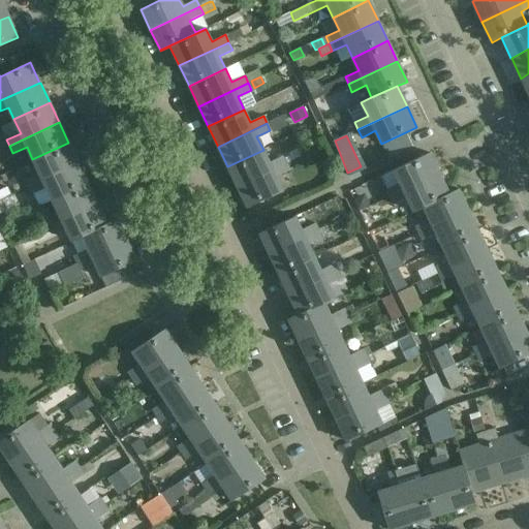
[(68,143),(32,159),(39,173),(25,180),(28,186),(78,162),(68,144),(68,143)]
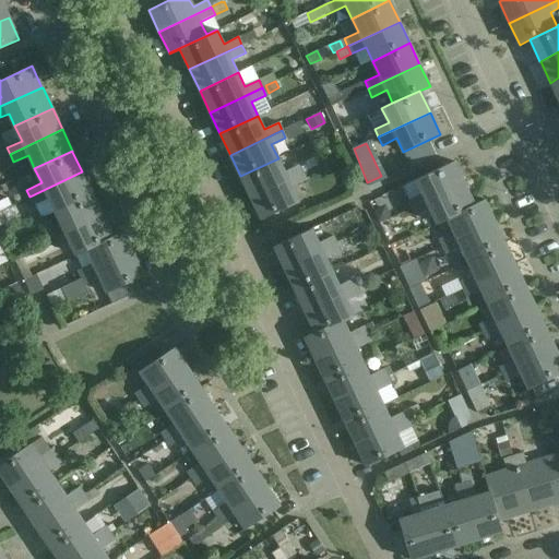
[(314,157),(298,165),(302,173),(318,165),(314,157)]
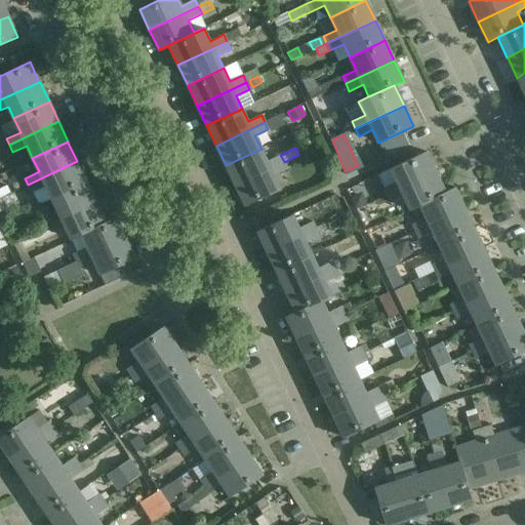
[(284,162),(280,155),(267,161),(261,149),(226,165),(235,185),(284,162)]
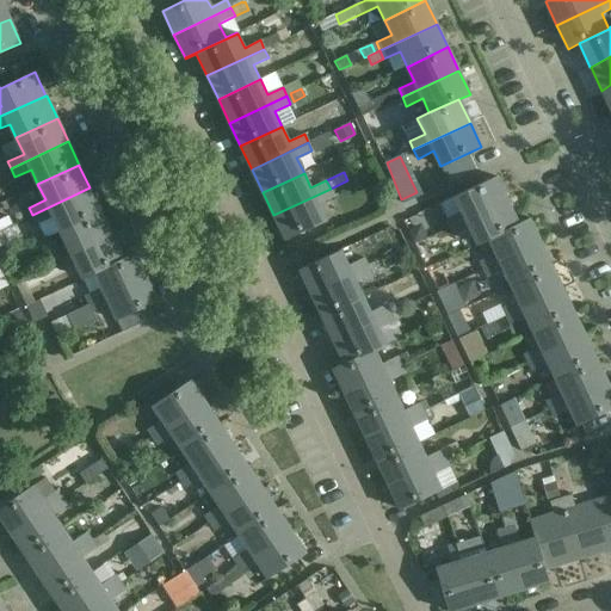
[(450,227),(507,199),(495,177),(455,196),(462,211),(446,220),(450,227)]
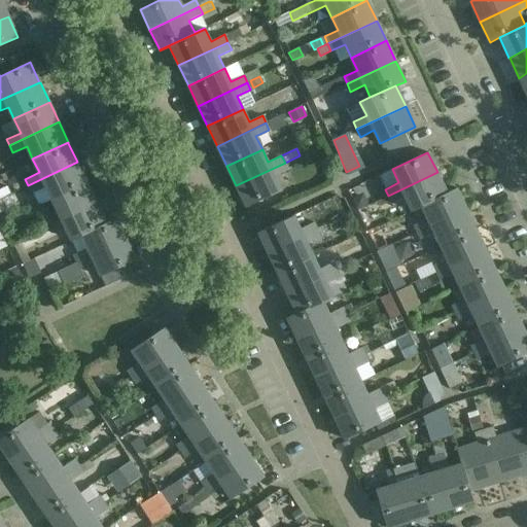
[(77,162),(28,185),(32,194),(45,187),(51,199),(88,182),(78,163),(77,162)]
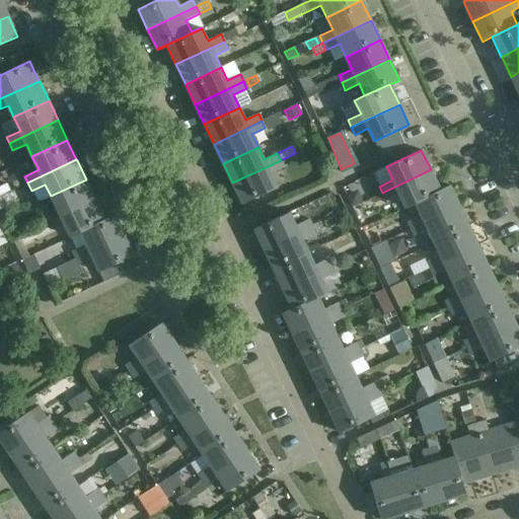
[(232,182),(242,204),(277,187),(271,173),(284,167),(281,160),(232,182)]
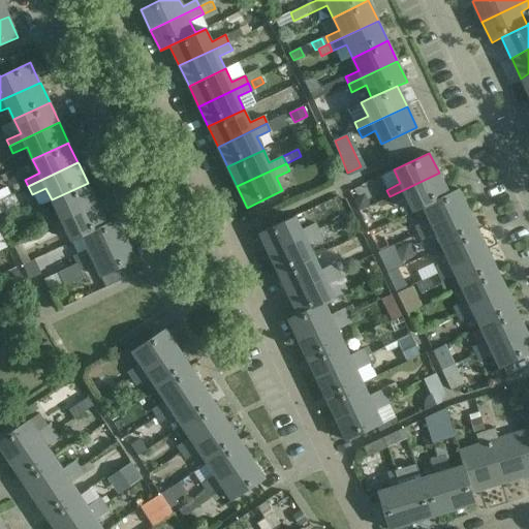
[(439,173),(390,196),(393,205),(407,197),(414,212),(424,208),(448,193),(439,173)]
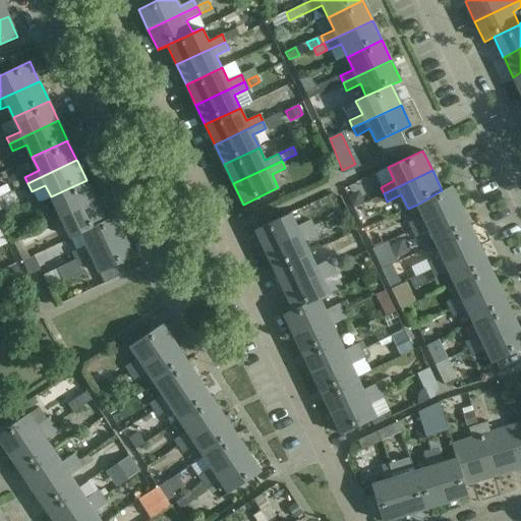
[(44,217),(47,223),(96,199),(87,180),(51,196),(57,210),(44,217)]
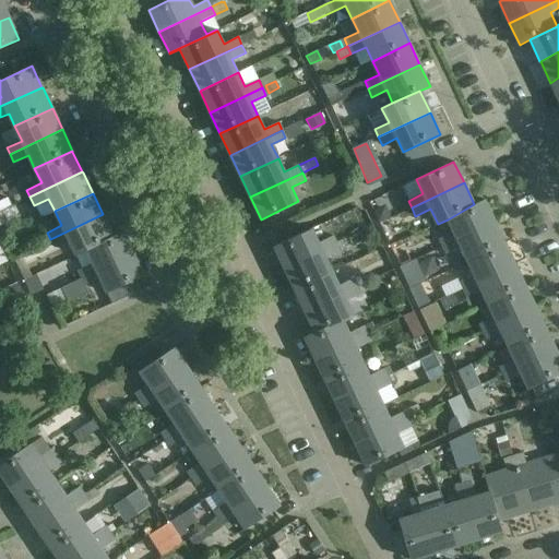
[(8,198),(0,201),(0,211),(11,205),(8,198)]
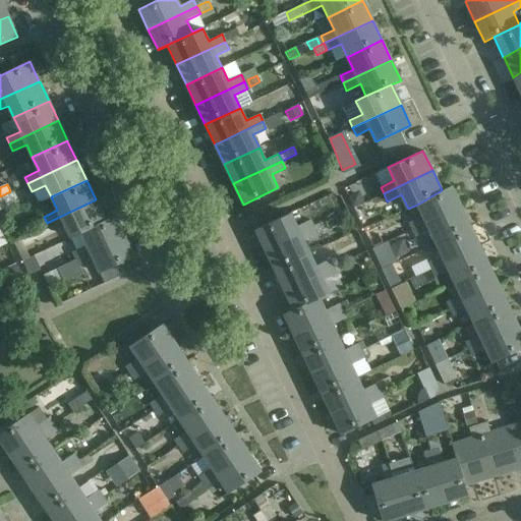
[(409,223),(412,229),(461,207),(451,186),(442,190),(417,205),(423,217),(409,223)]
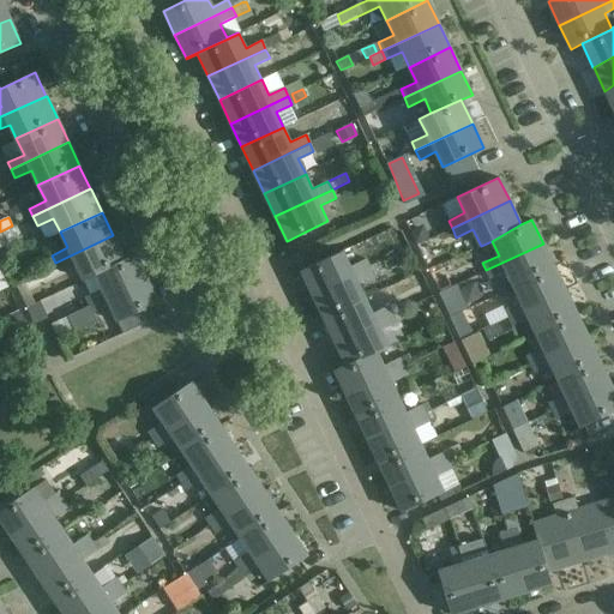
[(417,227),(410,230),(416,244),(429,238),(426,229),(417,227)]
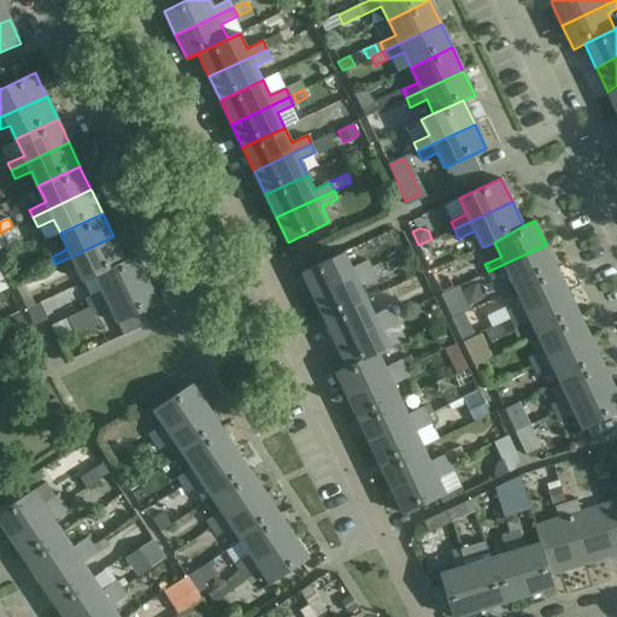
[(9,230),(0,234),(0,250),(15,242),(9,230)]
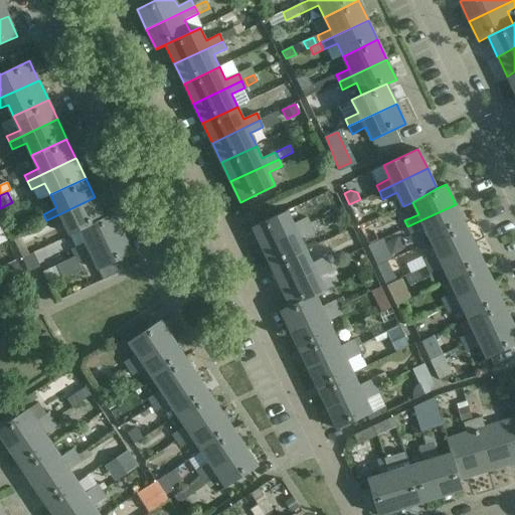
[(95,197),(46,220),(50,228),(63,222),(69,234),(78,230),(104,217),(95,198),(95,197)]
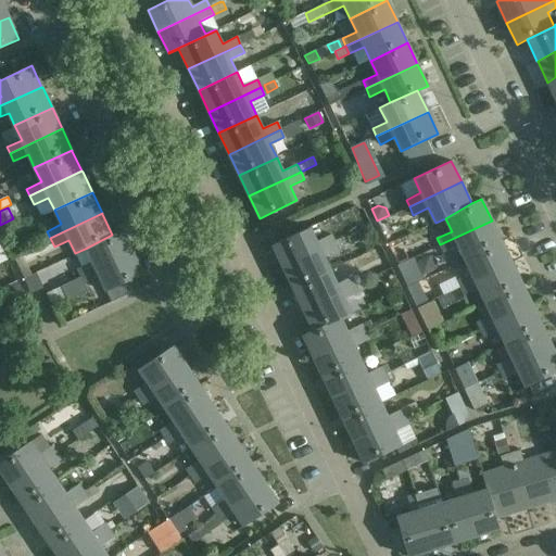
[(492,220),(440,244),(444,253),(458,247),(465,258),(502,241),(492,220)]
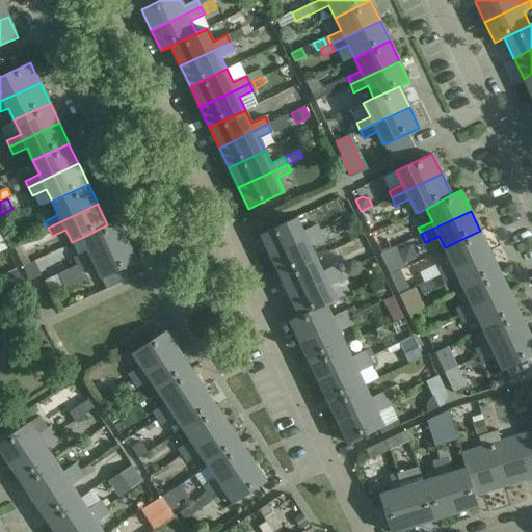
[(270,255),(320,232),(317,225),(303,232),(296,217),(261,235),(270,255)]
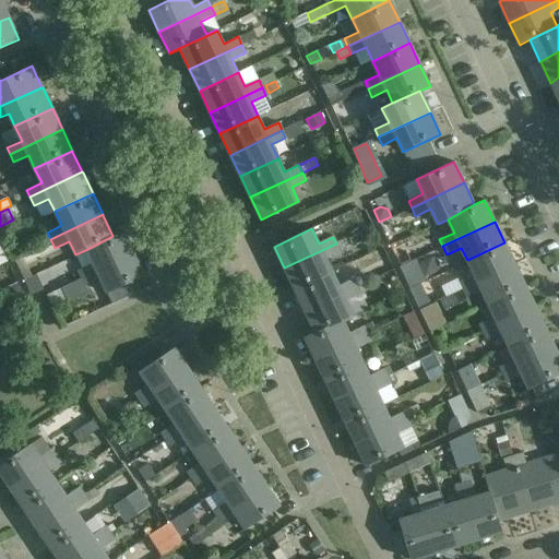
[(82,277),(133,253),(123,232),(113,236),(85,250),(92,263),(78,270),(82,277)]
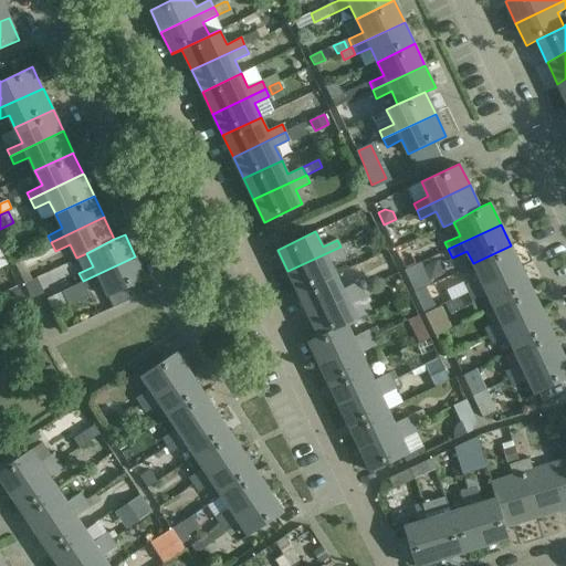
[(465,285),(469,292),(521,268),(511,245),(473,264),(480,279),(465,285)]
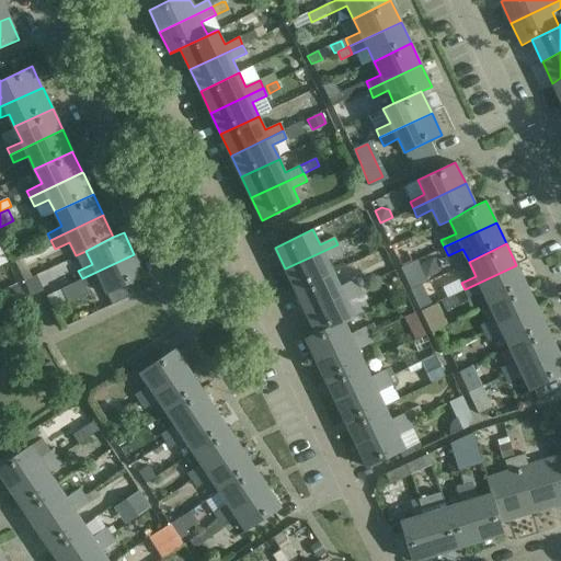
[(285,270),(295,290),(333,272),(327,259),(341,252),(338,244),(285,268),(285,270)]
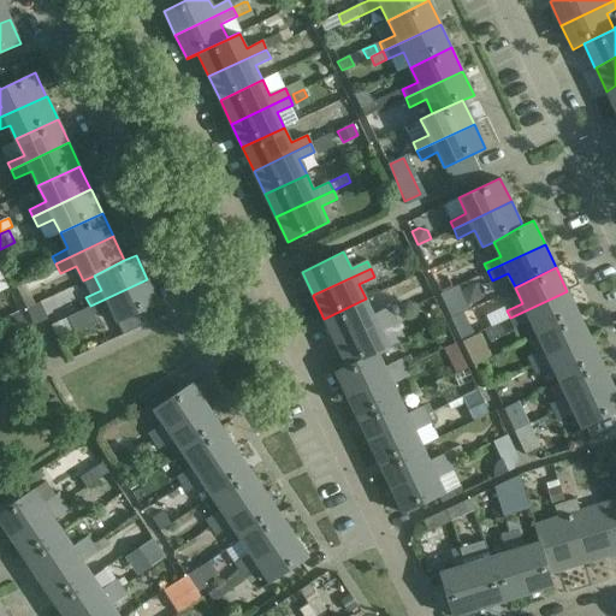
[(147,279),(90,307),(94,315),(110,307),(118,323),(159,303),(147,279)]
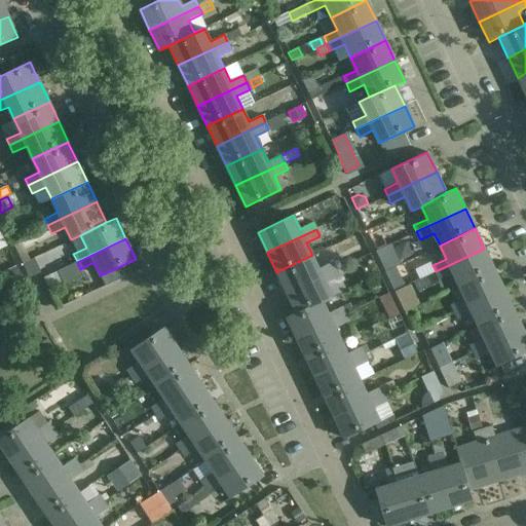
[(484,249),(436,271),(439,279),(453,272),(459,286),(494,268),(484,249)]
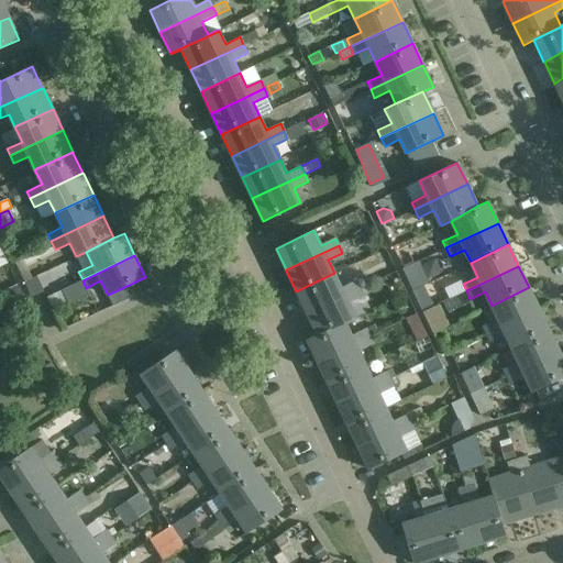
[(297,291),(307,312),(359,287),(355,280),(341,288),(334,273),(296,291),(297,291)]
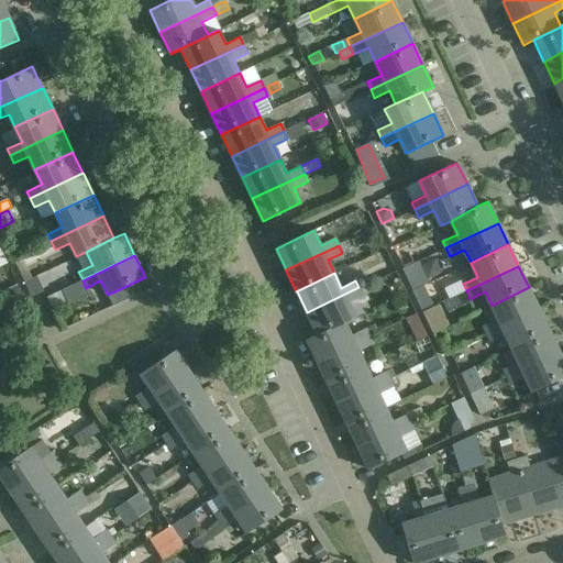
[(426,285),(421,274),(408,280),(412,290),(423,286),(426,285)]
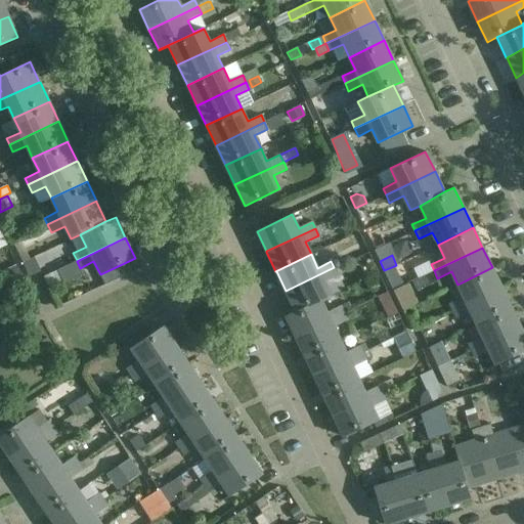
[(34,258),(23,263),(29,276),(40,270),(34,258)]
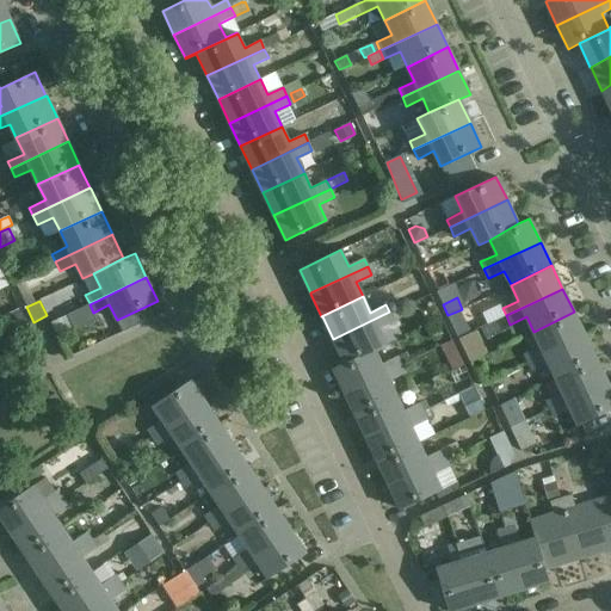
[(90,303),(67,314),(75,331),(97,320),(93,313),(90,304),(90,303)]
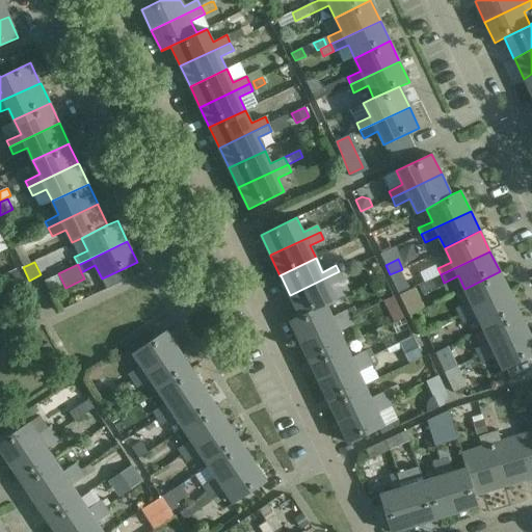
[(24,285),(17,269),(2,276),(9,292),(24,285)]
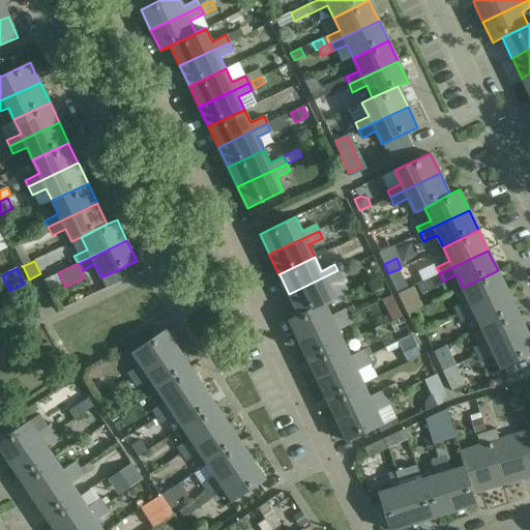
[(398,293),(408,289),(399,269),(388,273),(398,293)]
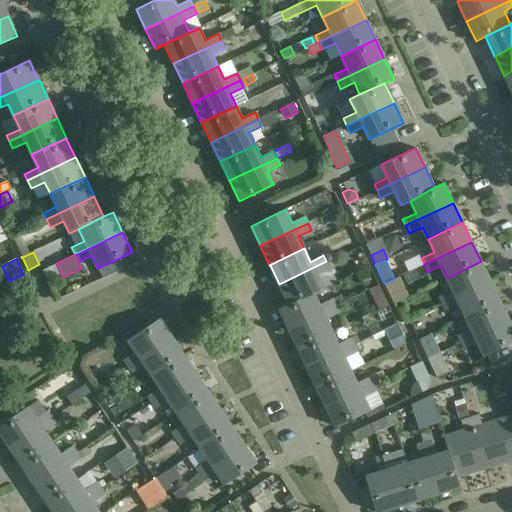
[(326,261),(279,284),(288,304),(313,293),(322,289),(316,276),(330,269),(327,262),(326,261)]
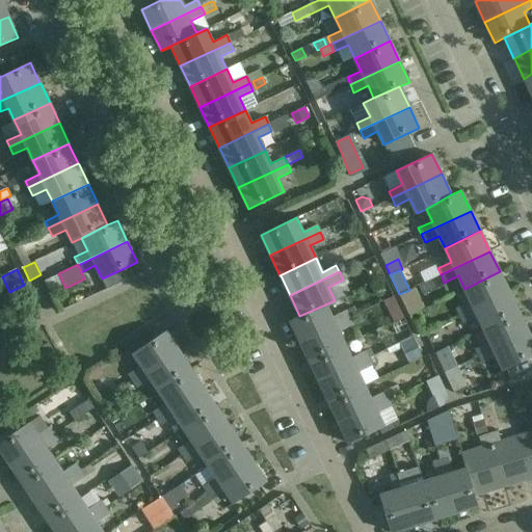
[(500,271),(464,289),(471,302),(456,309),(459,315),(509,292),(500,271)]
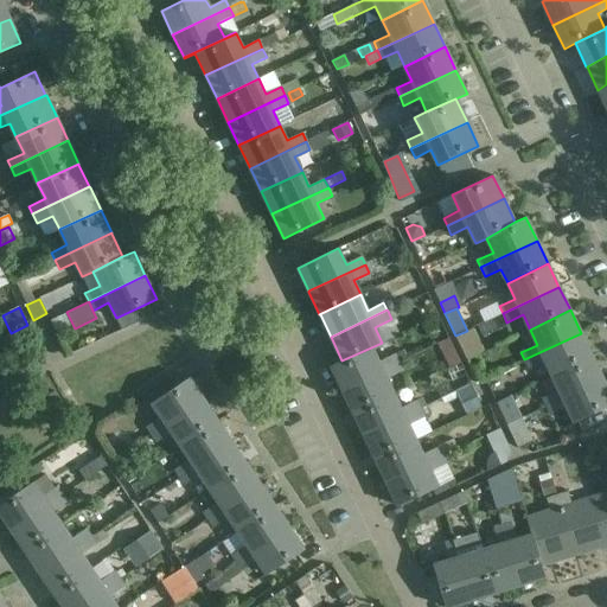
[(75,328),(66,312),(49,320),(57,337),(75,328)]
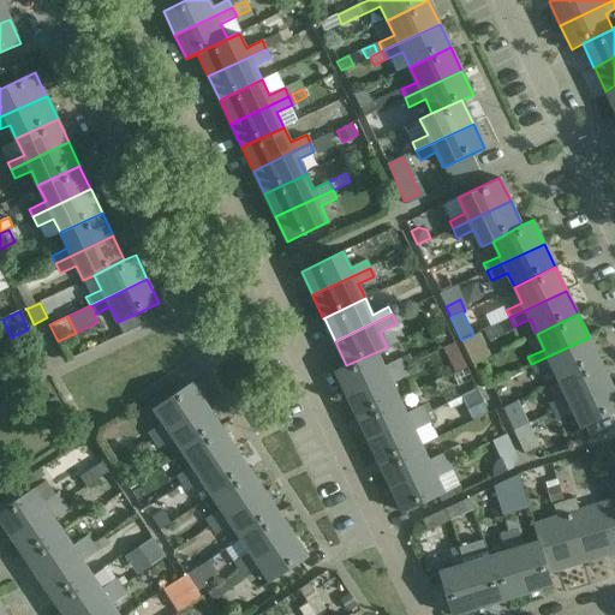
[(473,335),(461,340),(472,364),(489,356),(479,333),(473,335)]
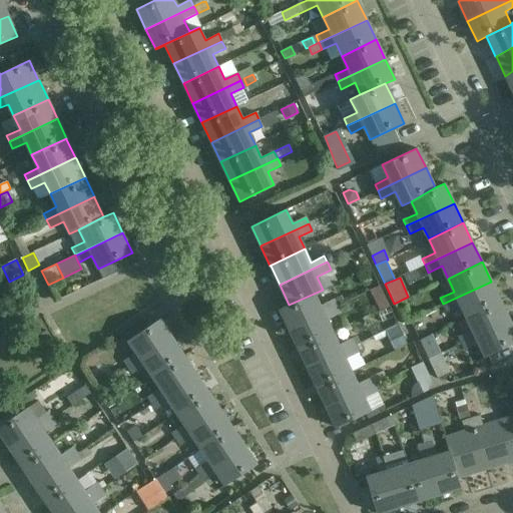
[(491,282),(443,304),(447,312),(460,306),(466,318),(500,301),(491,282)]
